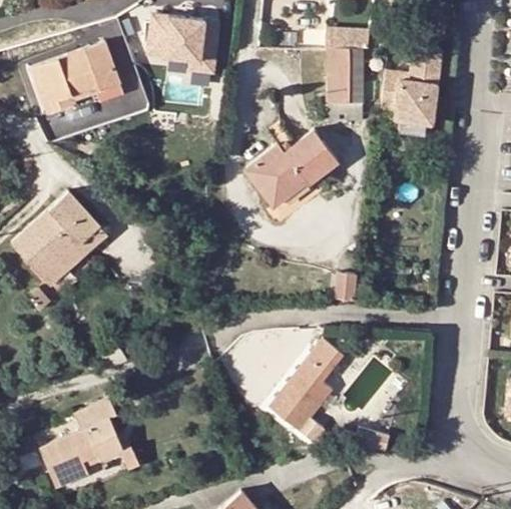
[(150,14),(148,56),(192,58),(191,72),(220,73),(222,17),(150,14)]
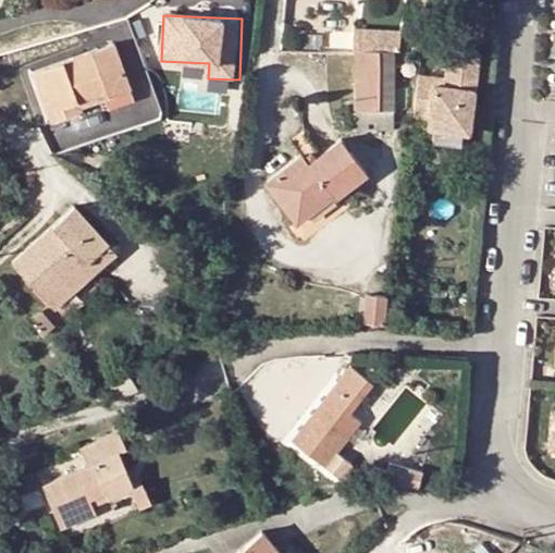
[(360,38),(360,51),(387,49),(387,38),(360,38)]
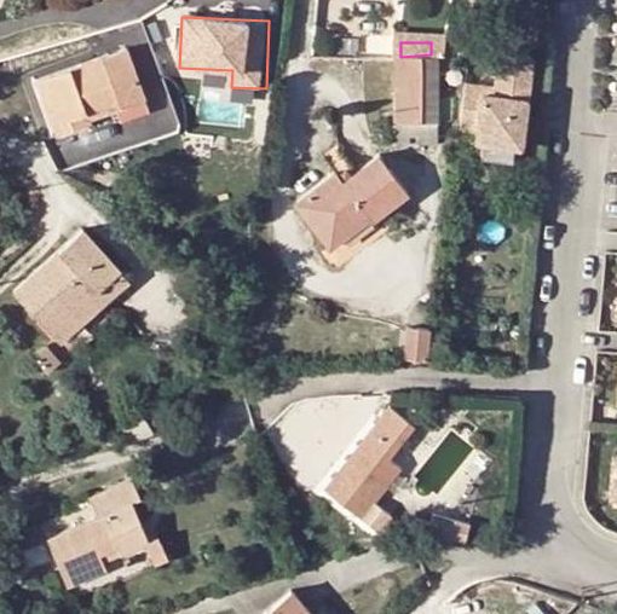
[(90,116),(91,122),(145,102),(128,52),(40,84),(55,129),(90,116)]
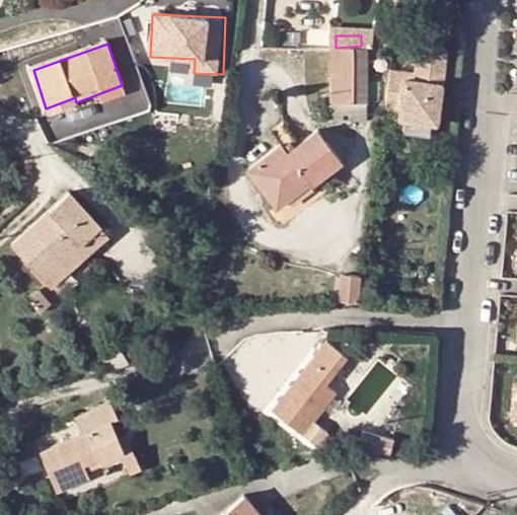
[(421,45),(418,74),(417,81),(408,79),(409,73),(392,71),(388,111),(403,113),(402,121),(408,122),(435,124),(439,124),(448,49),(421,45)]
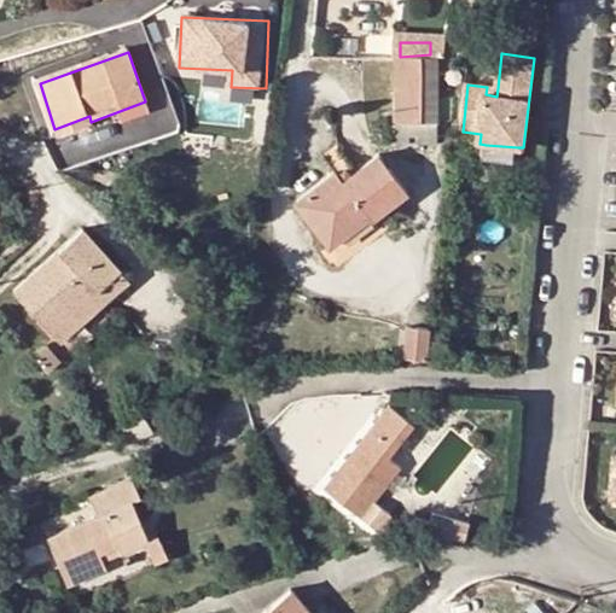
[(399,127),(425,127),(425,62),(431,60),(430,54),(400,57),(399,127)]
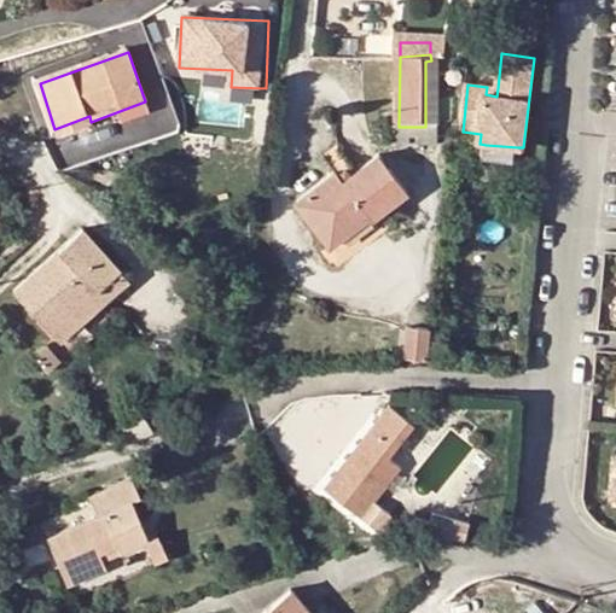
[(439,60),(431,60),(425,62),(425,127),(439,126),(439,60)]
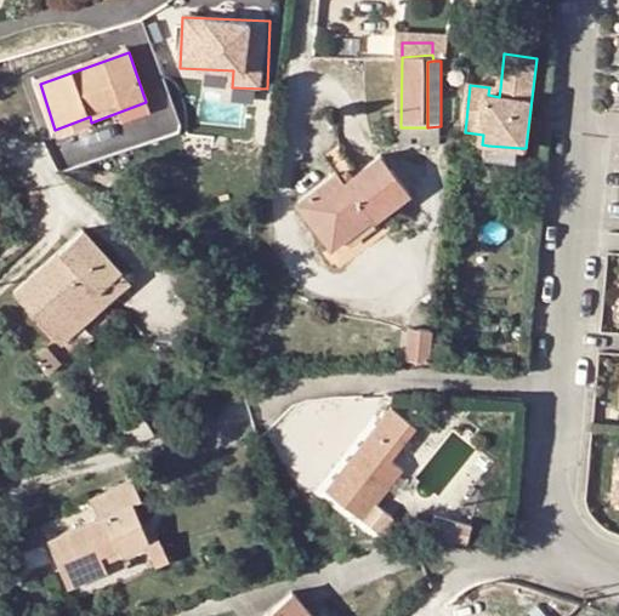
[(500,89),(489,87),(488,95),(499,97),(500,89)]
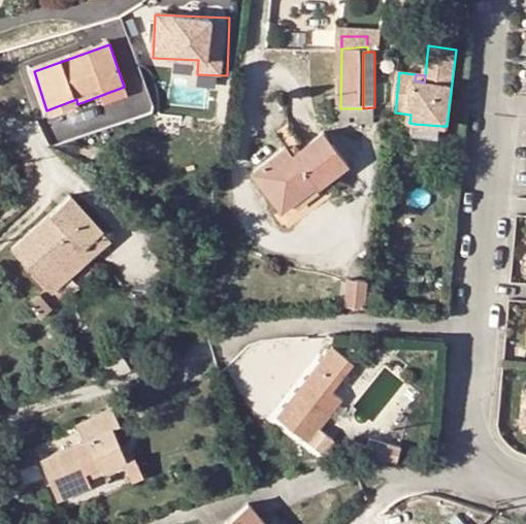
[(76,99),(46,110),(50,118),(78,108),(77,104),(76,99)]
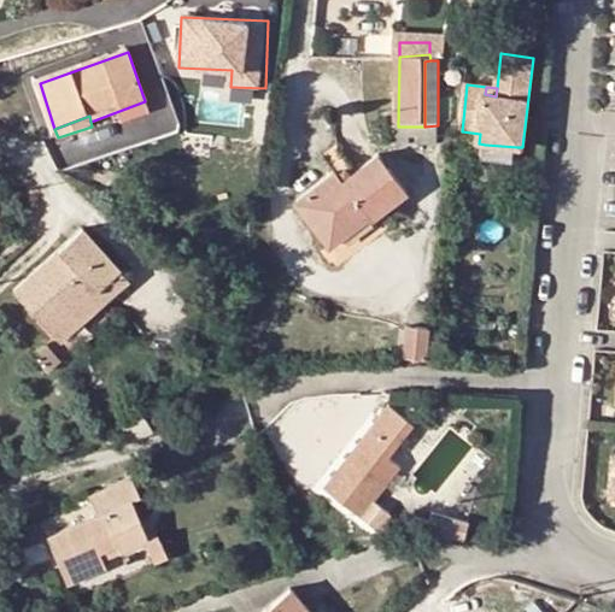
[(425,127),(398,127),(399,147),(438,147),(438,125),(425,127)]
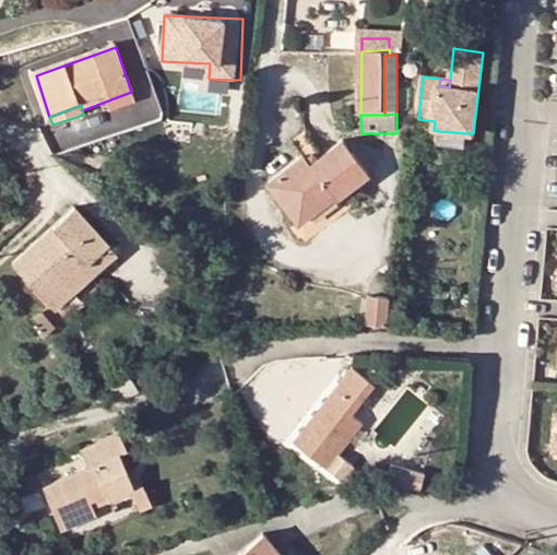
[(469,133),(439,131),(438,144),(466,148),(469,133)]
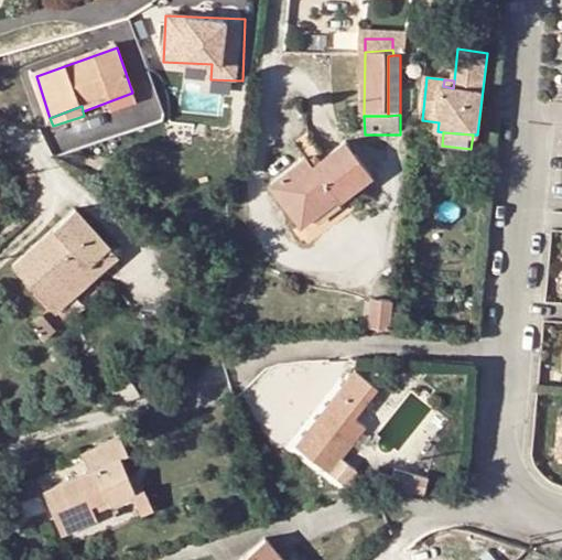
[(335,196),(338,202),(341,204),(374,178),(347,143),(323,163),(314,170),(310,162),(307,160),(278,184),(304,219),(335,196)]
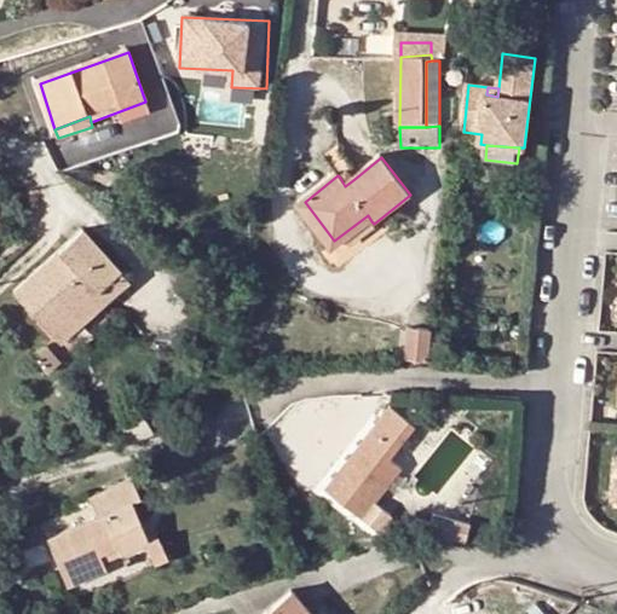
[(305,202),(297,208),(332,252),(372,221),(368,215),(334,241),(305,202)]
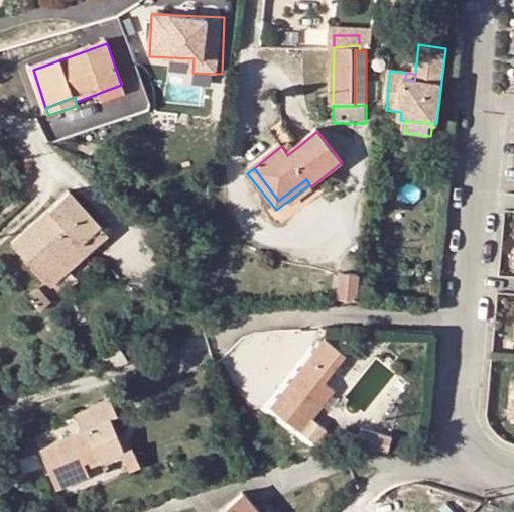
[(15,244),(46,278),(82,247),(89,254),(108,237),(70,196),(15,244)]
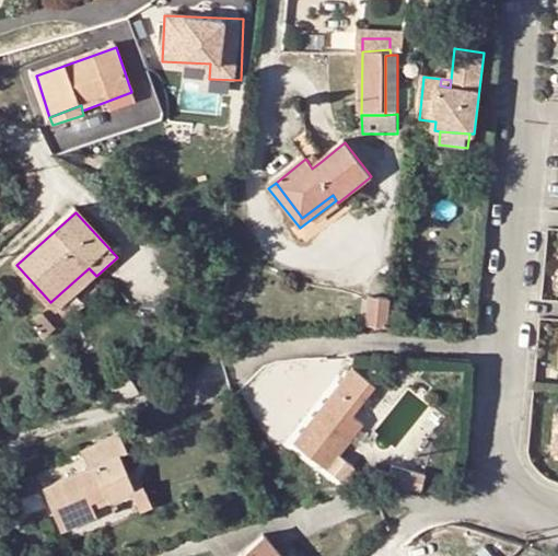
[(57,311),(96,276),(89,268),(50,302),(57,311)]
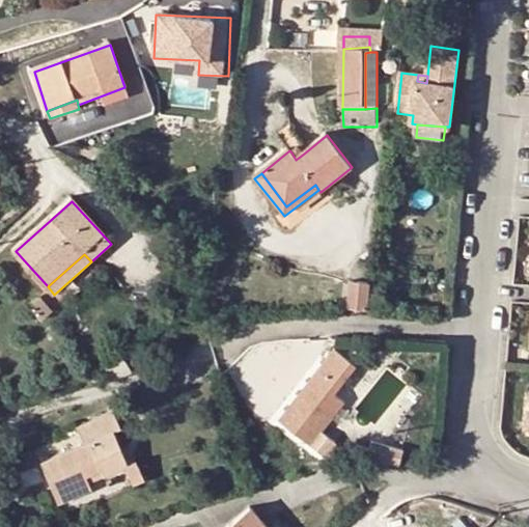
[(367,290),(357,289),(355,311),(365,312),(367,290)]
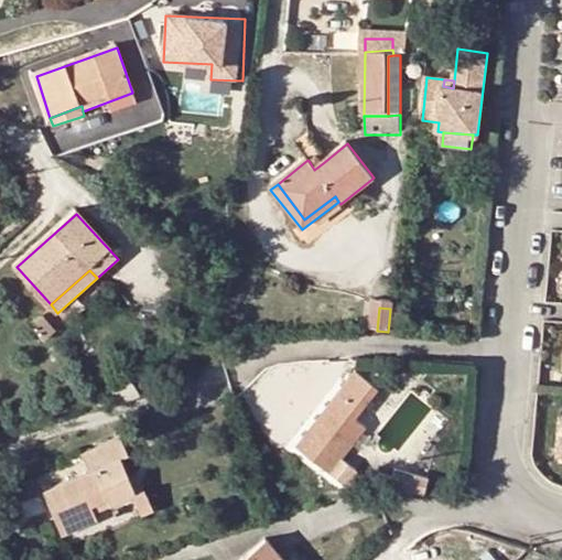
[(379,390),(357,375),(299,451),(331,474),(366,429),(356,420),(379,390)]
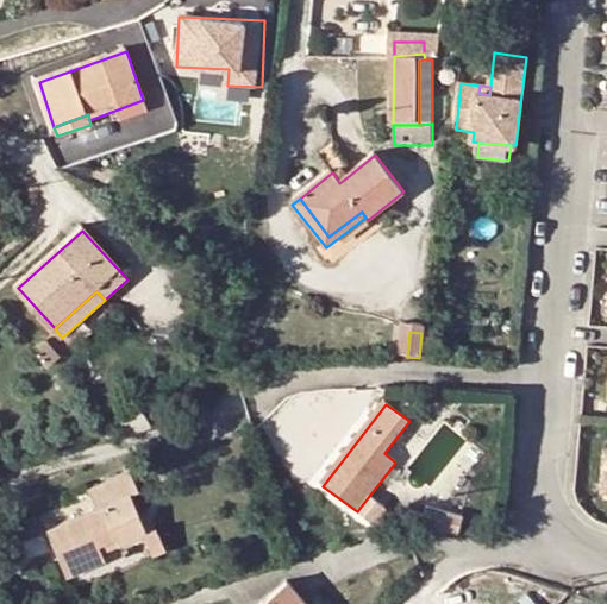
[(107,564),(104,557),(101,549),(119,541),(121,548),(145,538),(149,536),(131,496),(139,492),(132,474),(89,494),(98,511),(49,533),(72,579),(107,564)]
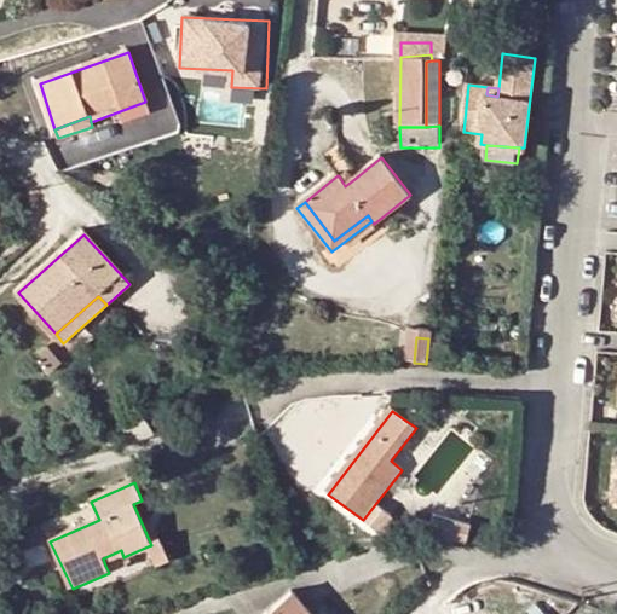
[(434,519),(430,537),(466,545),(471,527),(434,519)]
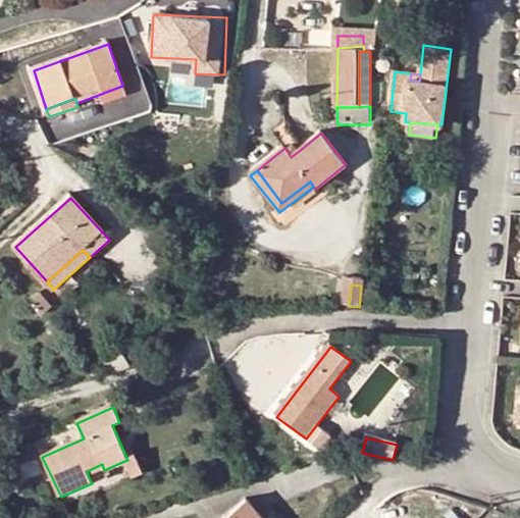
[(134,457),(127,460),(124,461),(133,479),(143,474),(134,457)]
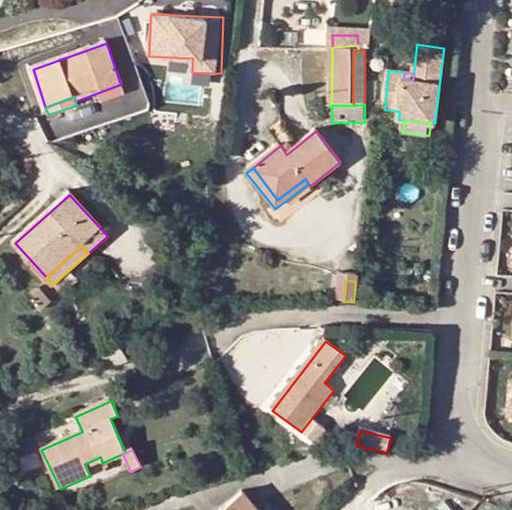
[(87,470),(102,463),(100,457),(85,464),(87,470)]
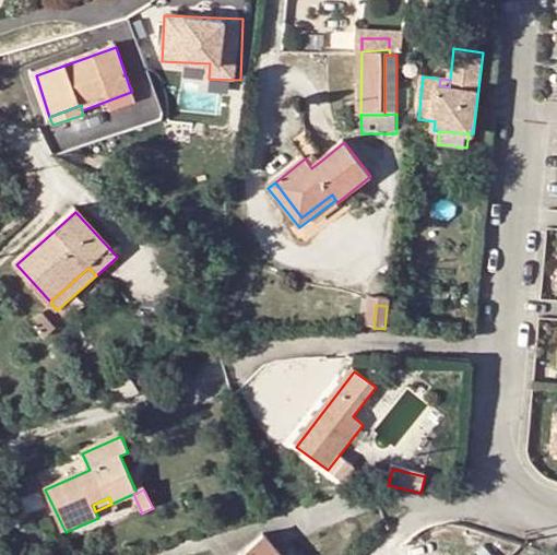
[(279,554),(265,539),(246,554),(279,554)]
